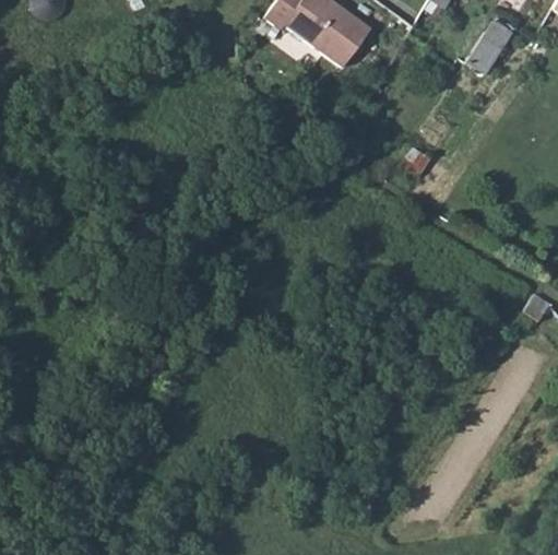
[(282,22),(343,67),(371,27),(333,0),(273,0),(263,15),(279,26),(282,22)]
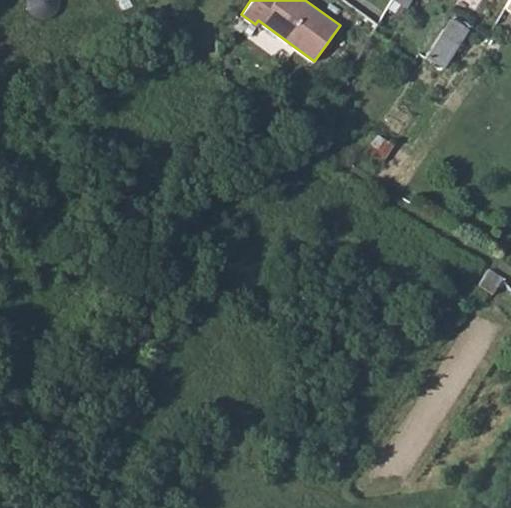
[(463,39),(468,30),(451,19),(445,28),(463,39)]
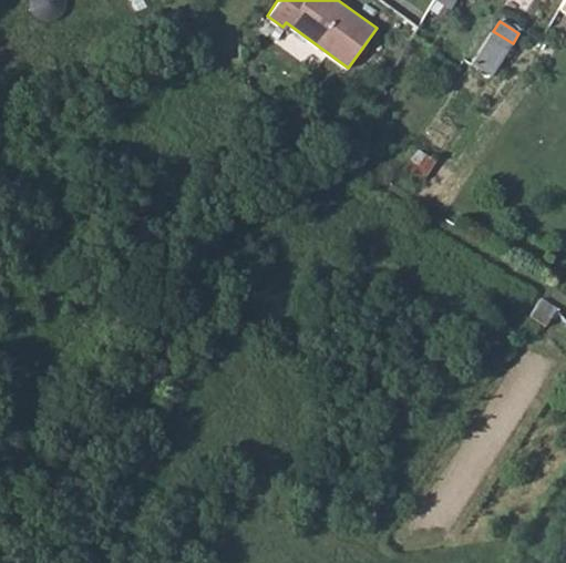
[(471,67),(491,79),(513,43),(493,31),(471,67)]
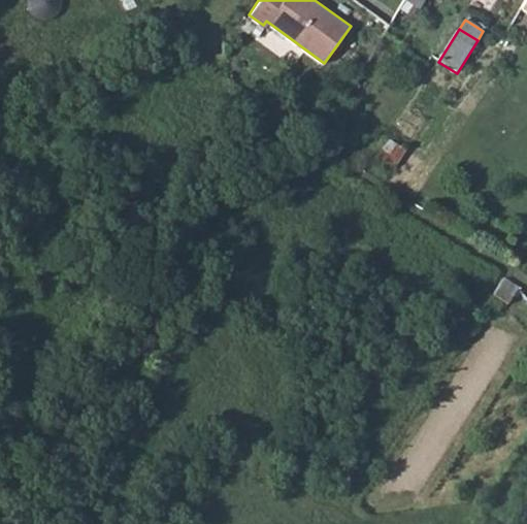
[(495,290),(508,298),(518,285),(503,275),(495,290)]
